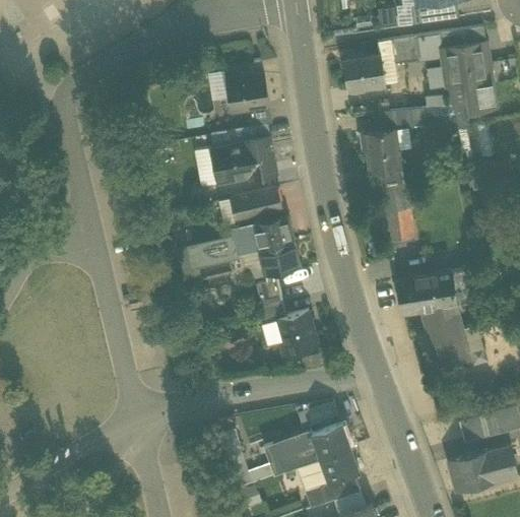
[(410,5),(412,25),(457,18),(455,2),(416,6),(416,5),(410,5)]
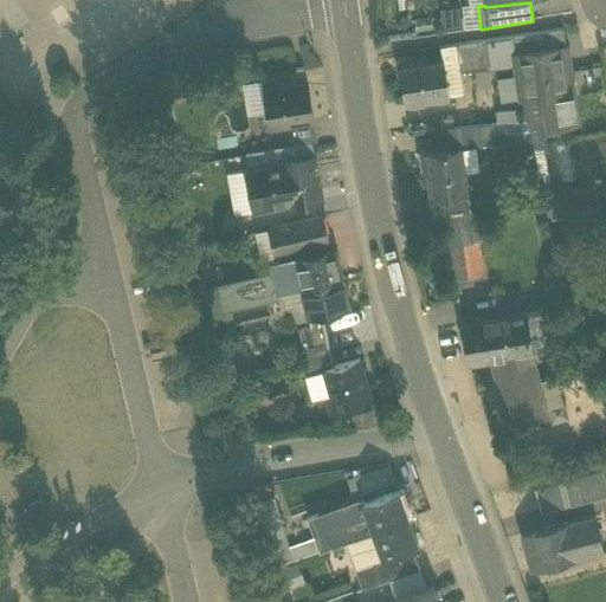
[(463,32),(481,30),(478,6),(469,7),(461,7),(463,32)]
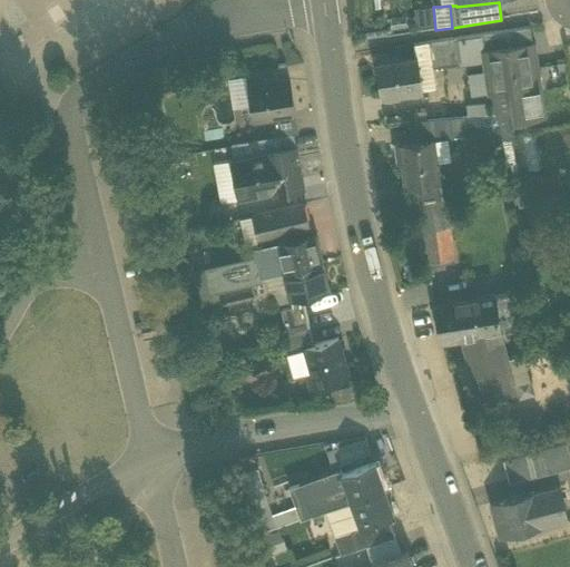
[(434,30),(433,9),(414,11),(415,31),(434,30)]
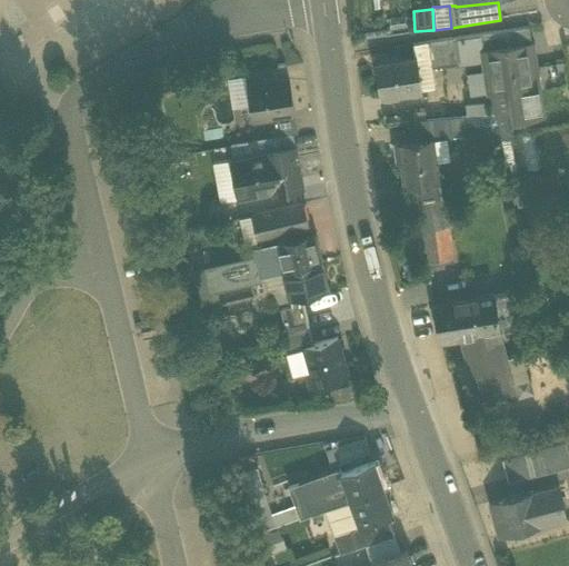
[(502,33),(505,50),(531,46),(529,29),(502,33)]
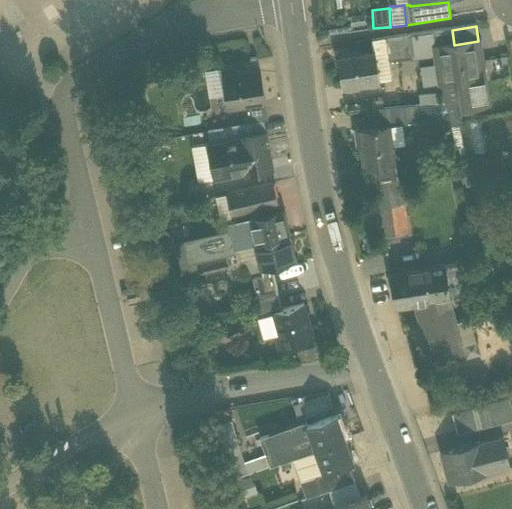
[(408,37),(412,60),(435,58),(434,48),(431,34),(408,37)]
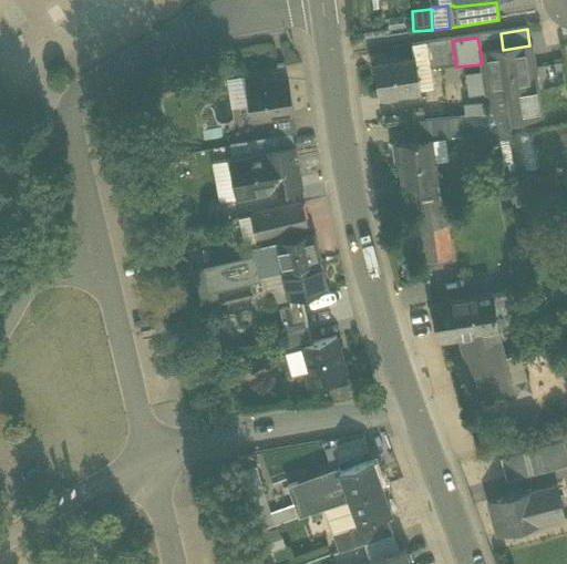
[(426,44),(430,70),(456,67),(452,41),(426,44)]
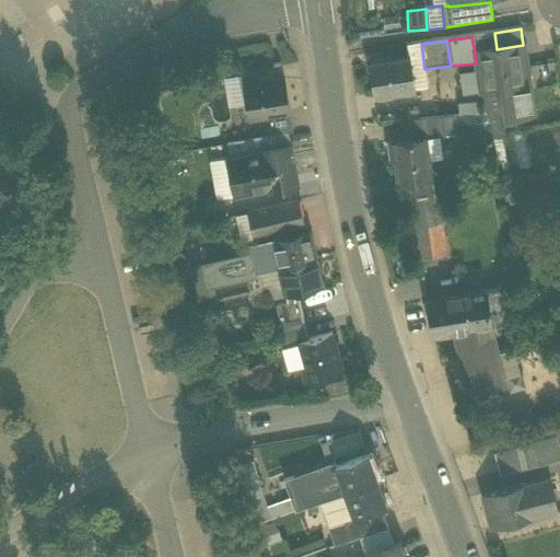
[(409,58),(413,91),(428,89),(424,69),(421,44),(407,46),(409,58)]
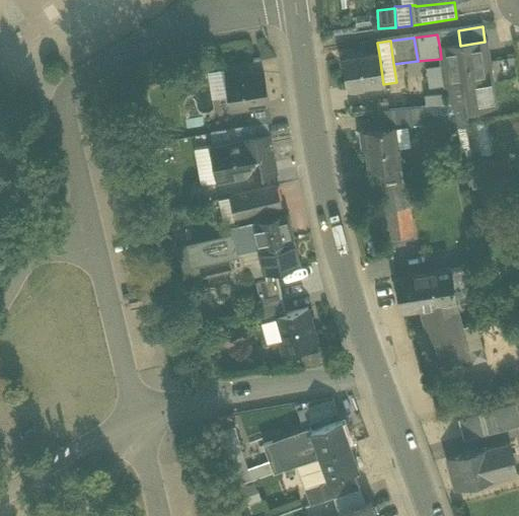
[(446,89),(466,86),(491,82),(486,48),(485,42),(460,46),(440,49),(441,59),(442,66),(445,86),(446,89)]
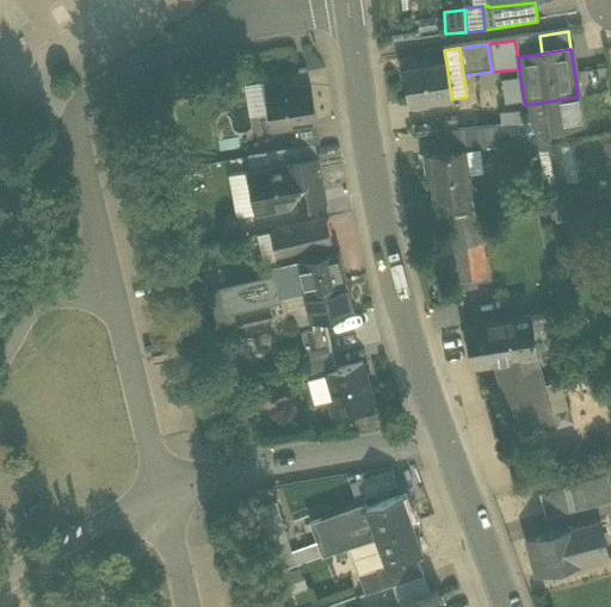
[(403,69),(408,106),(451,99),(446,63),(403,69)]
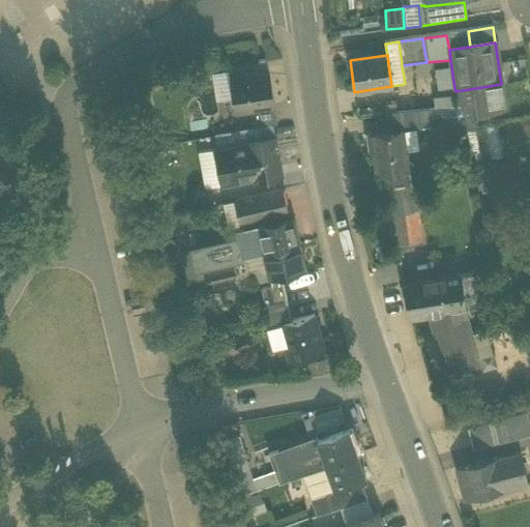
[(454,88),(451,67),(435,70),(438,91),(454,88)]
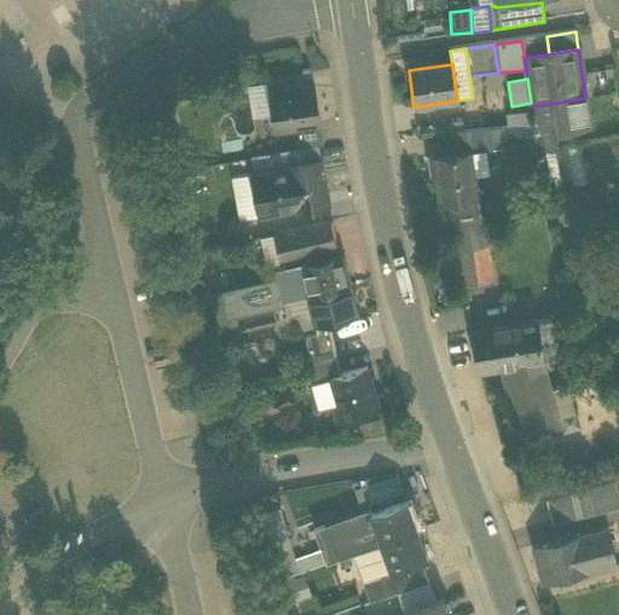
[(252,119),(272,115),(270,97),(267,83),(247,87),(252,119)]
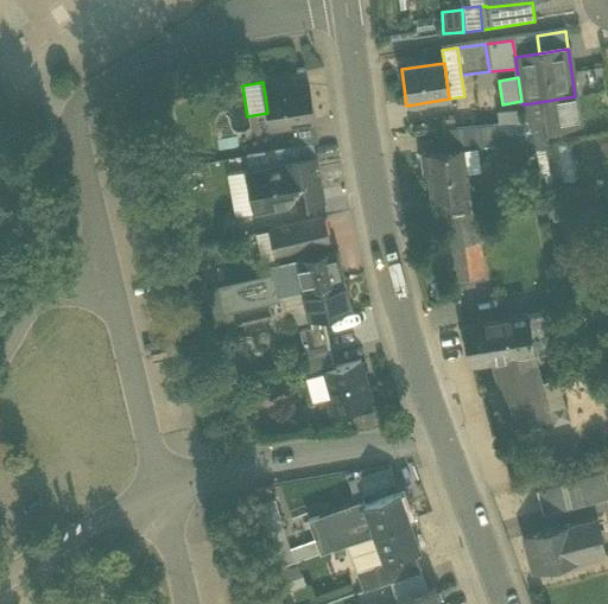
[(267,113),(271,131),(290,128),(314,124),(308,89),(265,95),(267,113)]
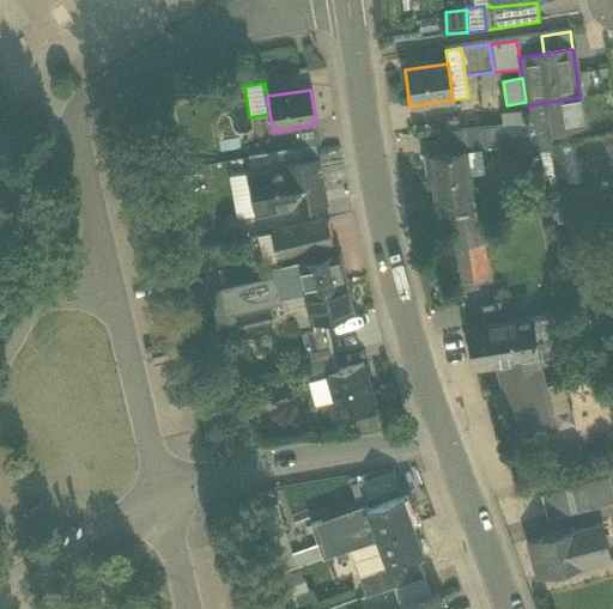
[(551,102),(552,116),(582,113),(580,97),(551,102)]
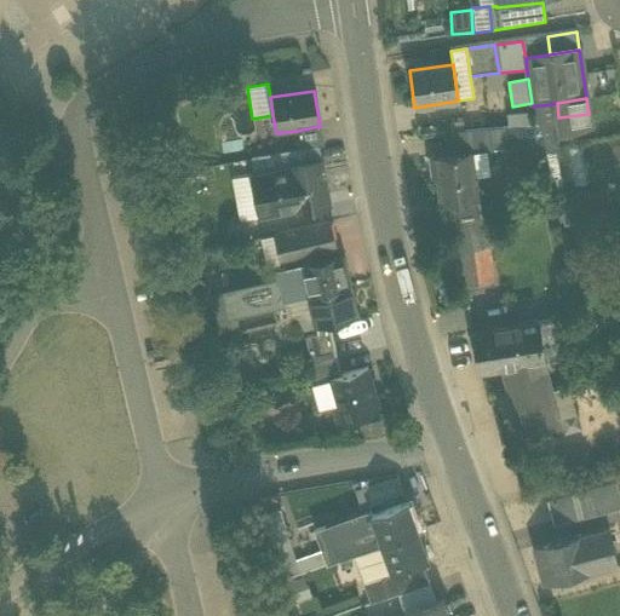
[(540,126),(546,155),(558,151),(563,150),(562,134),(558,117),(557,103),(533,107),(535,126),(540,126)]
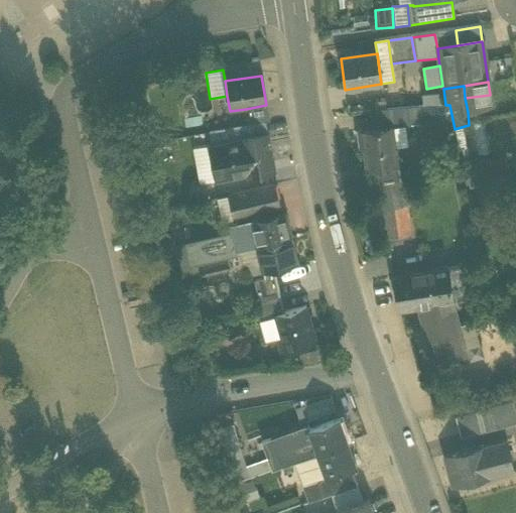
[(422,107),(440,106),(439,95),(421,97),(422,107)]
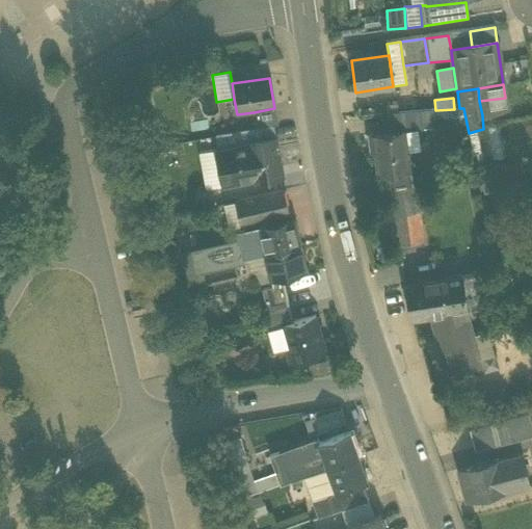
[(507,112),(505,98),(479,101),(482,115),(507,112)]
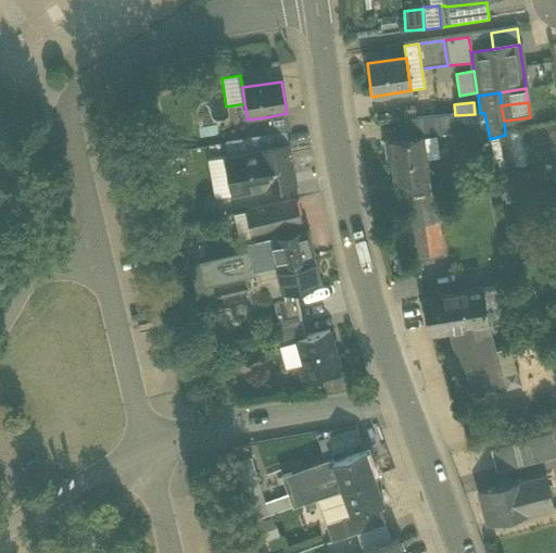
[(256,123),(260,138),(286,133),(289,133),(287,113),(265,117),(266,122),(256,123)]
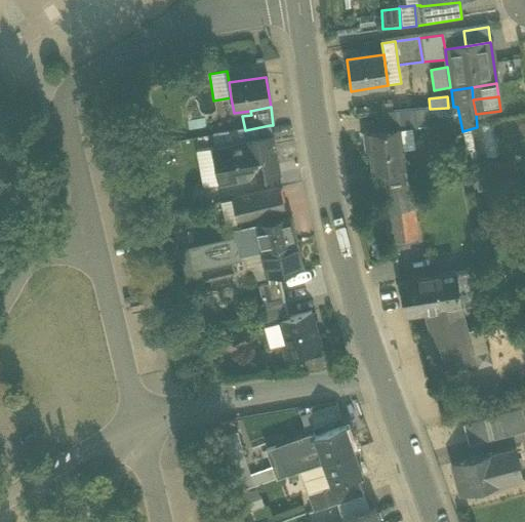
[(427,109),(415,110),(417,127),(428,127),(427,109)]
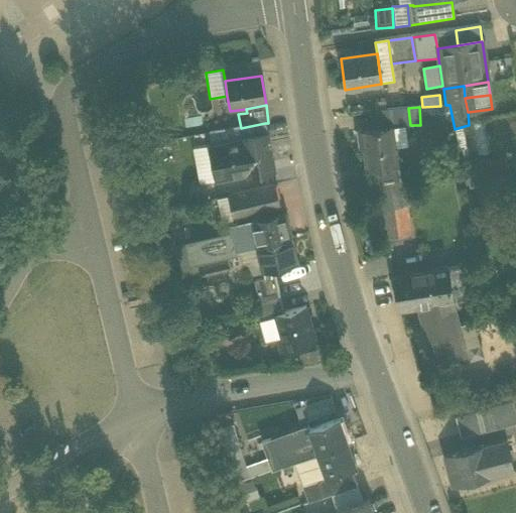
[(375,111),(378,130),(391,128),(405,126),(410,125),(408,108),(375,111)]
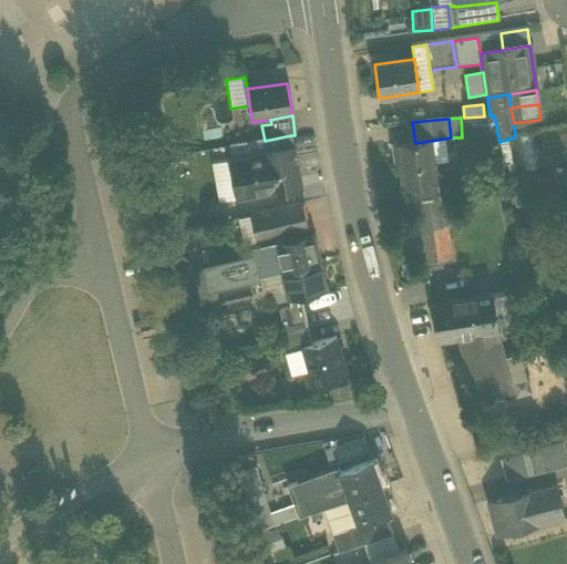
[(227,142),(228,147),(238,145),(256,142),(253,129),(237,132),(238,140),(227,142)]
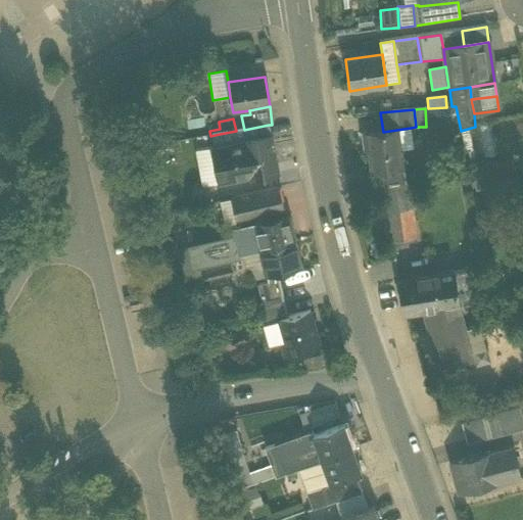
[(475,127),(471,128),(476,160),(496,156),(491,124),(475,127)]
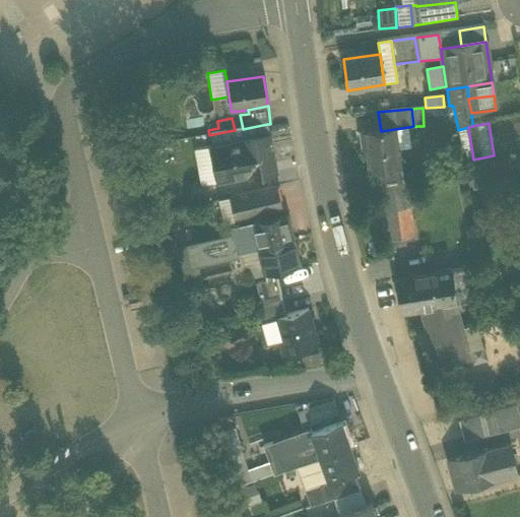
[(269,137),(267,124),(243,129),(235,130),(218,133),(221,146),(242,142),(269,137)]
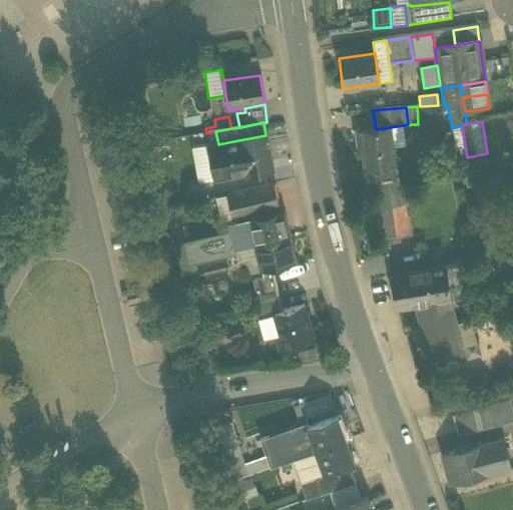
[(403,125),(389,127),(392,147),(406,145),(403,125)]
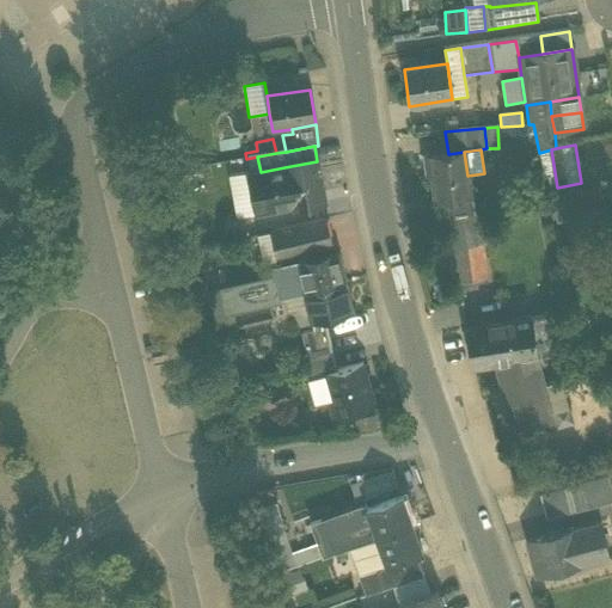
[(435,202),(447,201),(471,197),(467,176),(464,152),(448,154),(429,157),(435,202)]
